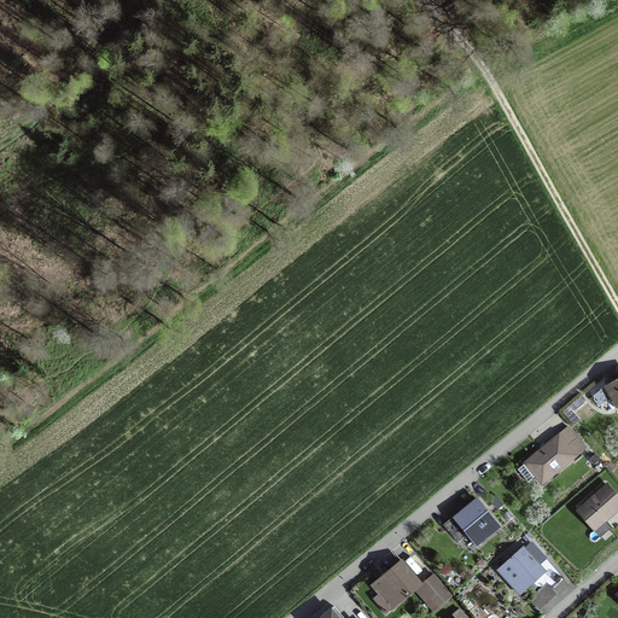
[(616,408),(617,406),(617,379),(607,386),(612,395),(608,396),(616,408)]
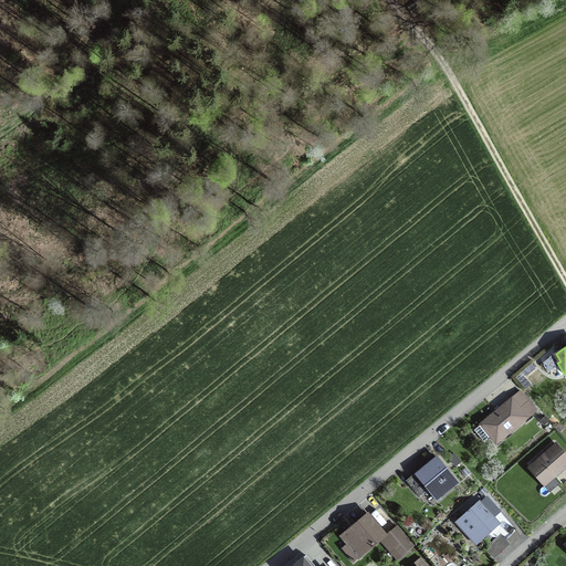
[(536,410),(521,391),(474,430),(484,441),(491,436),(496,443),(536,410)]
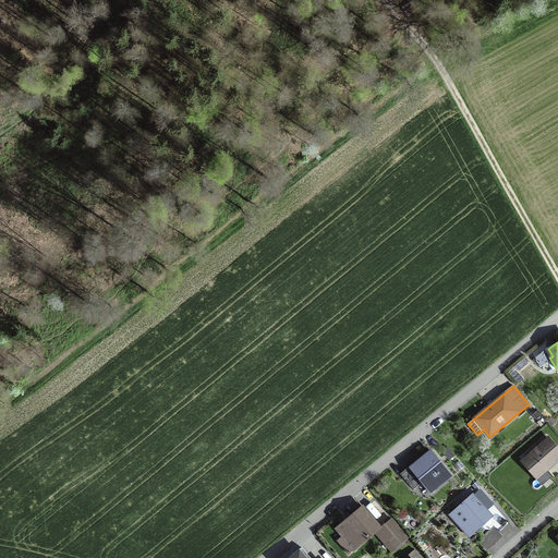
[(552,476),(546,471),(557,459),(557,449),(548,438),(522,460),(543,484),(552,476)]
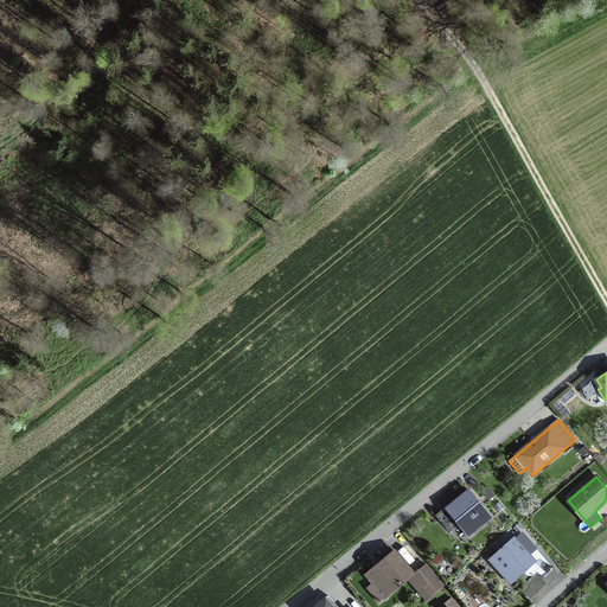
[(457,523),(468,537),(491,518),(468,490),(438,516),(448,530),(457,523)]
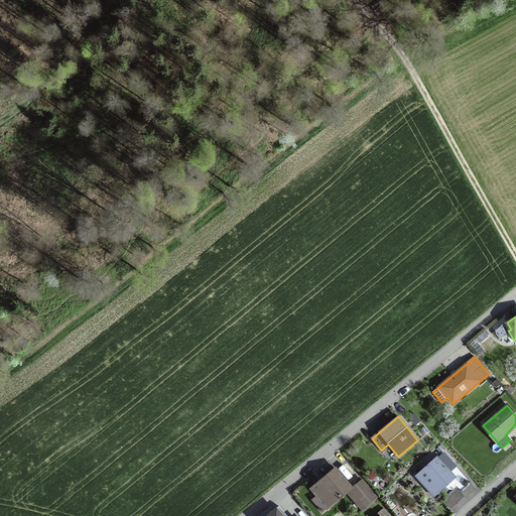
[(453,489),(457,486),(462,491),(470,483),(454,465),(453,466),(442,455),(437,460),(435,458),(416,474),(424,484),(426,482),(437,493),(445,486),(448,489),(453,489)]
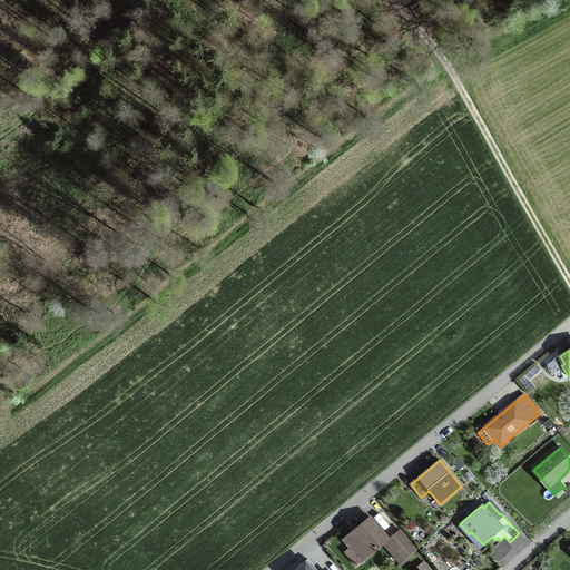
[(356,567),(364,560),(363,559),(383,543),(399,562),(414,548),(399,530),(389,539),(371,518),(359,528),(359,530),(346,540),(351,546),(344,552),(356,567)]
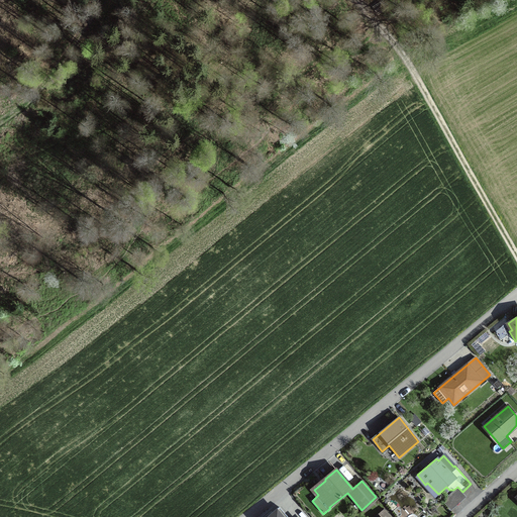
[(288,516),(280,507),(268,516),(288,516)]
